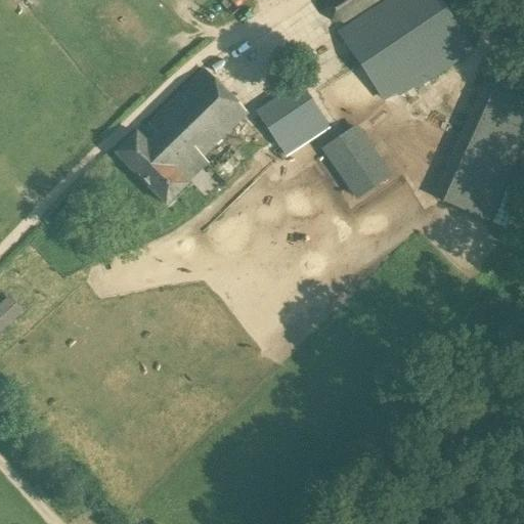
[(344,25),(380,0),(324,0),(322,9),(331,22),(332,22),(333,23),(340,23),(344,25)]
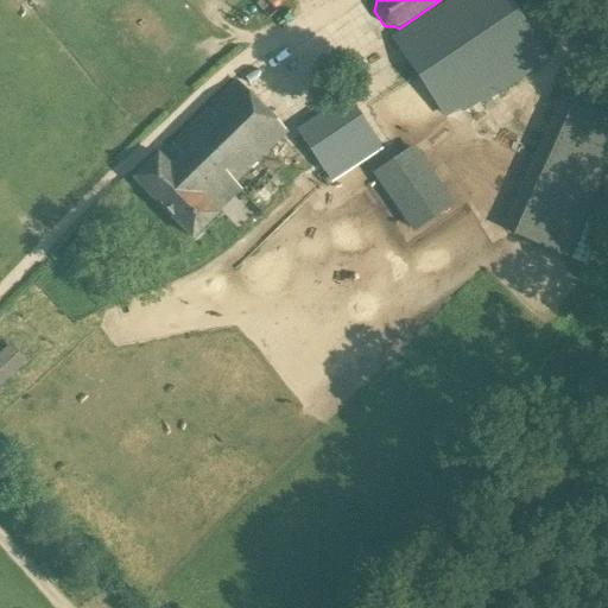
[(441,113),(539,49),(507,0),(448,0),(391,37),(441,113)]
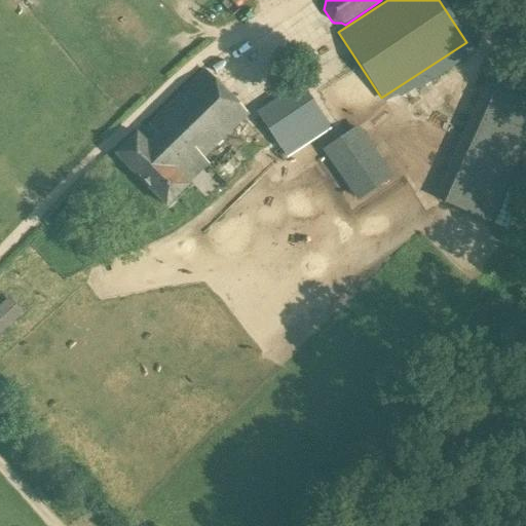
[(191,182),(185,176),(250,115),(205,69),(138,133),(137,132),(115,151),(166,204),(191,182)]
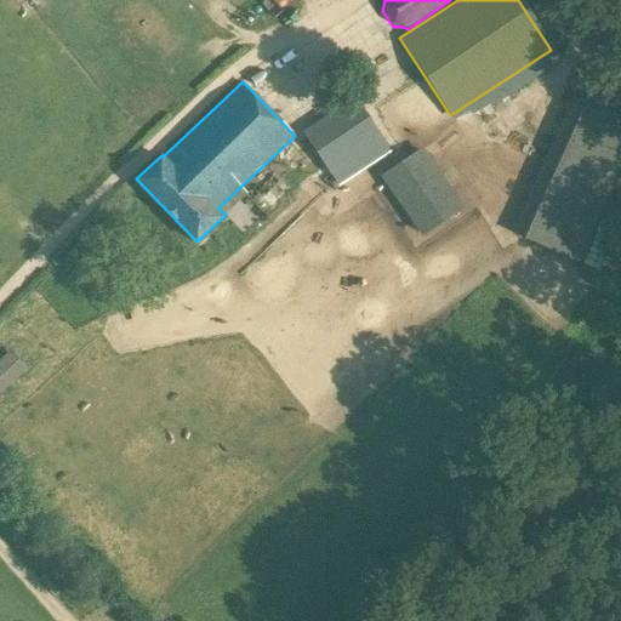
[(600,201),(600,138),(615,143),(620,126),(620,104),(584,92),(531,232),(582,250),(600,201)]
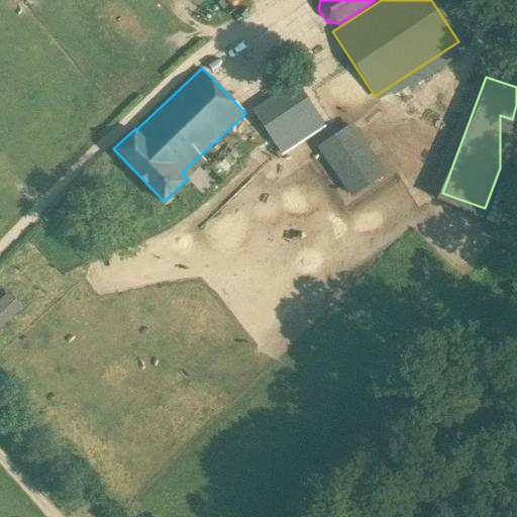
[(282,156),(325,126),(297,85),(254,112),(282,156)]
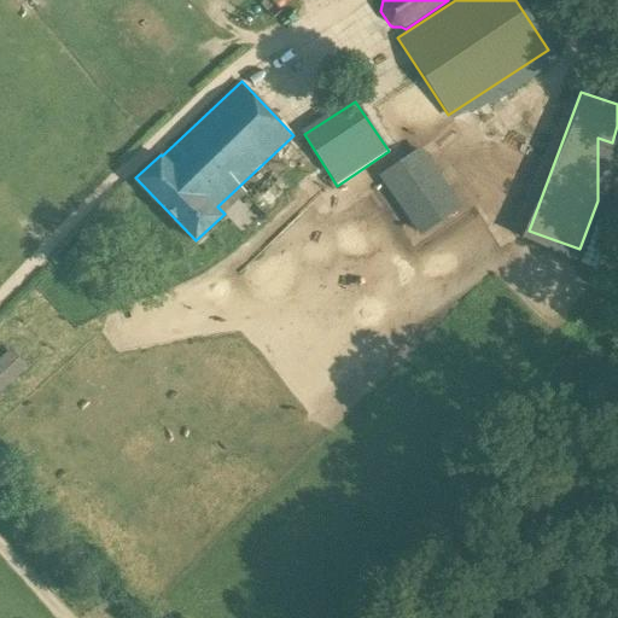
[(423,226),(464,197),(423,138),(382,167),(423,226)]
